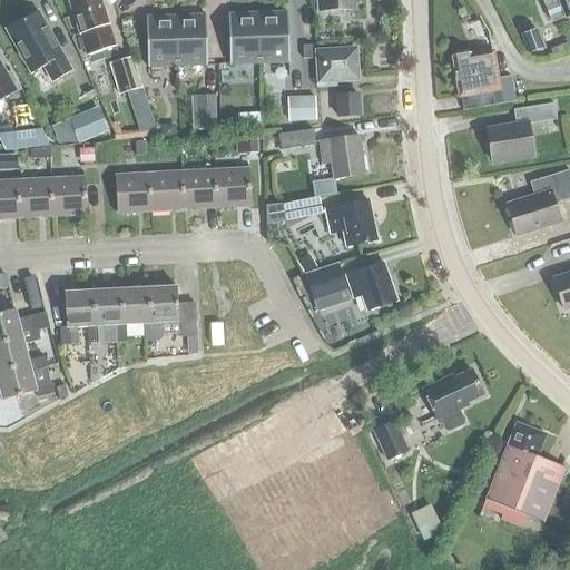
[(108,27),(109,26),(99,0),(69,0),(70,1),(68,1),(79,36),(81,36),(88,57),(102,51),(105,59),(117,56),(108,27)]
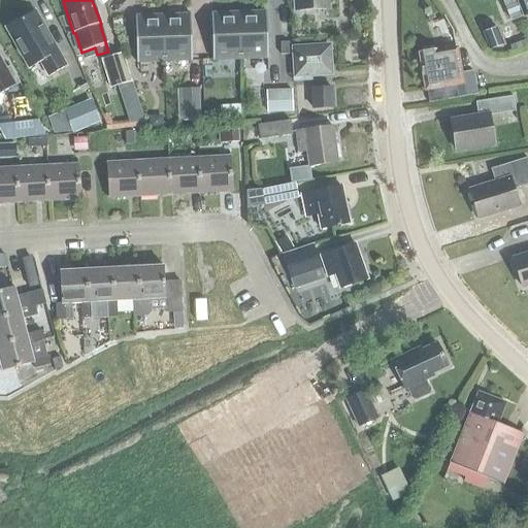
[(291,0),(293,11),(331,9),(330,0),(291,0)]
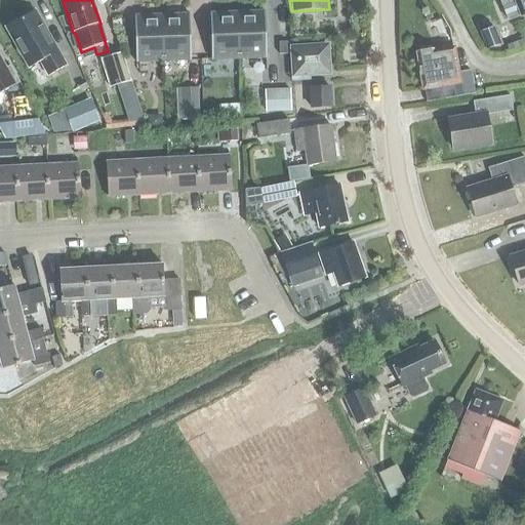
[(524,0),(500,0),(508,19),(519,15),(520,18),(524,15),(524,0)]
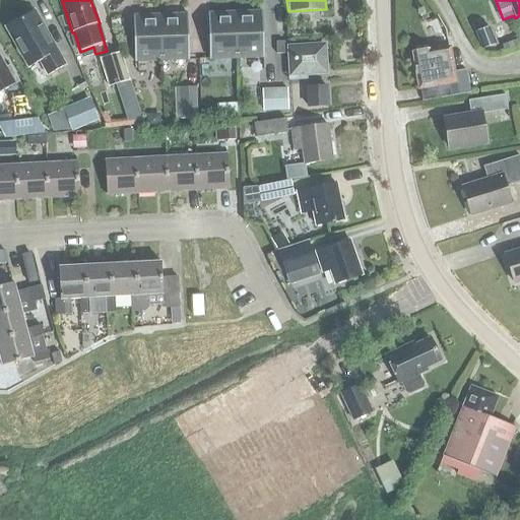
[(65,66),(34,11),(17,20),(16,18),(6,24),(8,26),(5,27),(16,47),(14,49),(19,58),(22,57),(28,69),(40,63),(48,76),(65,66)]
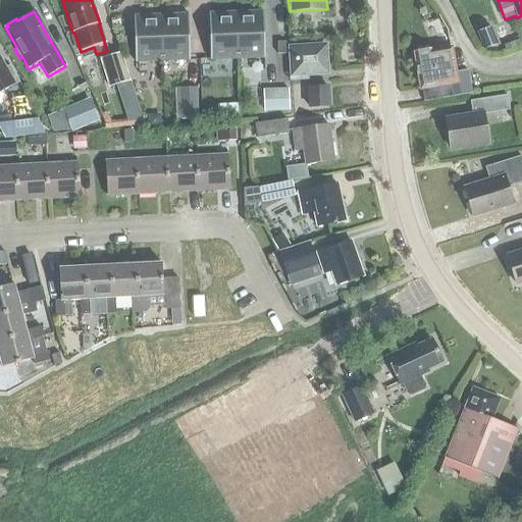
[(236,12),(238,60),(265,60),(264,11),(236,12)]
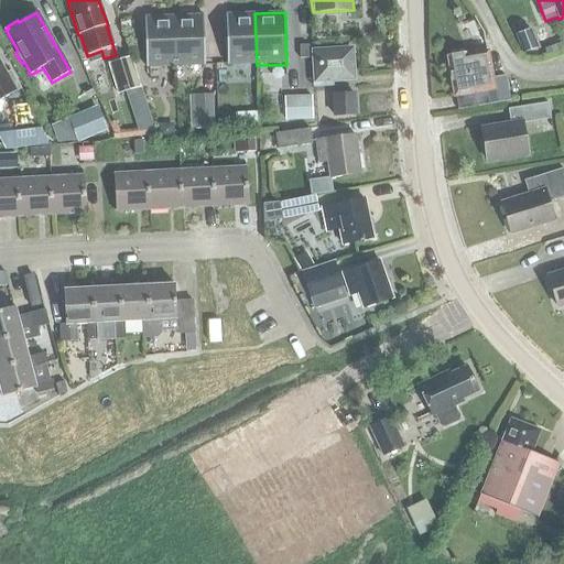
[(227,66),(257,65),(255,13),(225,13),(227,66)]
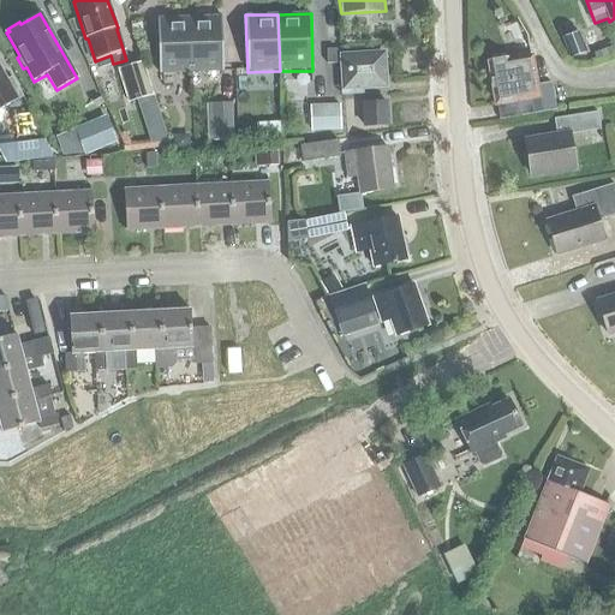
[(159,76),(191,75),(190,17),(157,18),(159,76)]
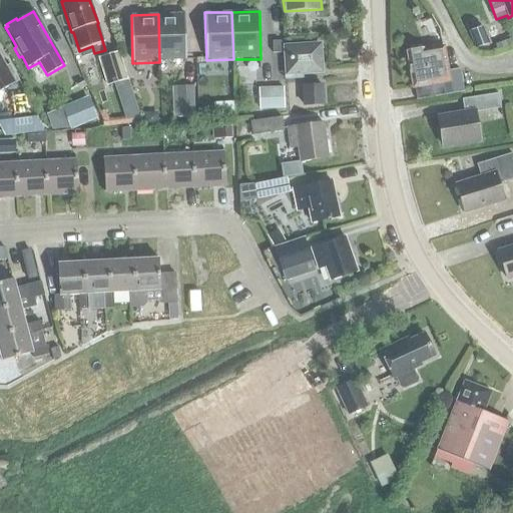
[(158,14),(159,62),(186,61),(185,14),(158,14)]
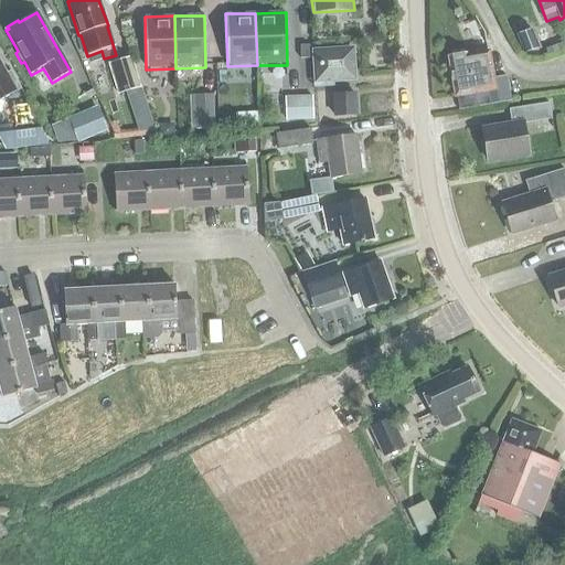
[(524,53),(539,48),(532,30),(518,35),(524,53)]
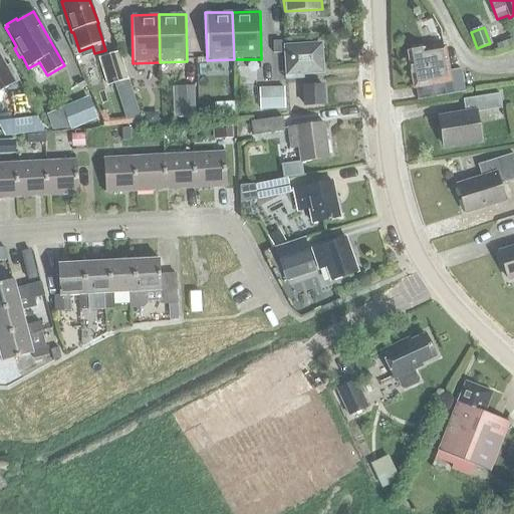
[(273,53),(281,53),(280,41),(272,42),(273,53)]
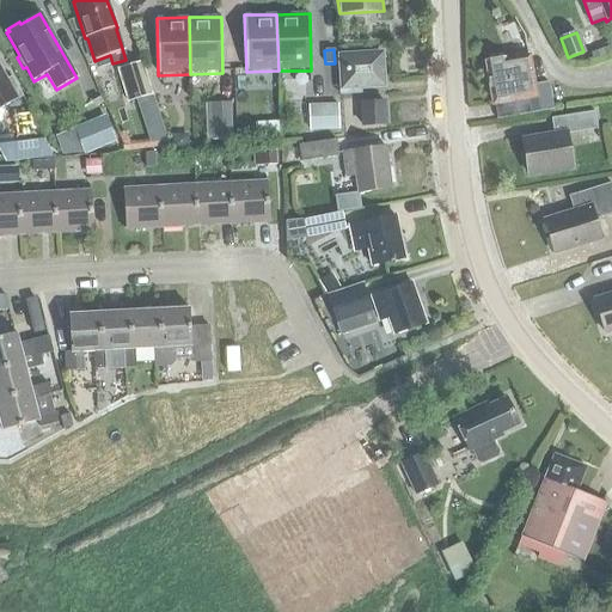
[(527,56),(526,53),(513,55),(514,59),(506,60),(503,60),(500,56),(489,57),(487,62),(485,63),(493,105),(536,98),(538,114),(552,111),(548,83),(534,84),(530,56),(527,56)]
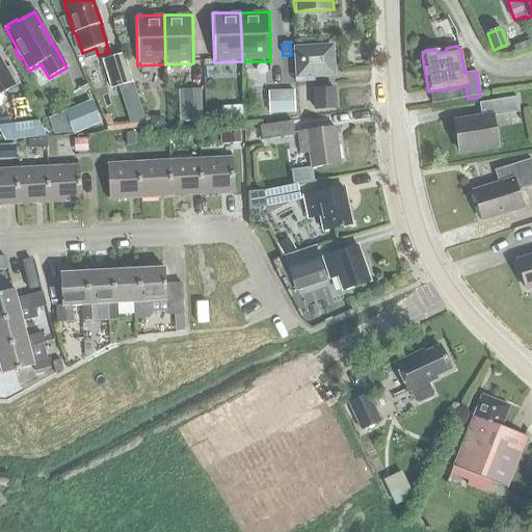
[(297,81),(311,81),(311,76),(333,75),(331,47),(296,50),(297,81)]
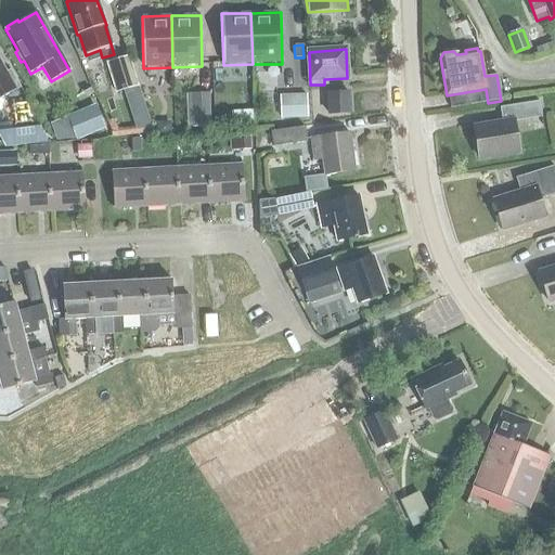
[(115,93),(138,87),(129,55),(106,63),(115,93)]
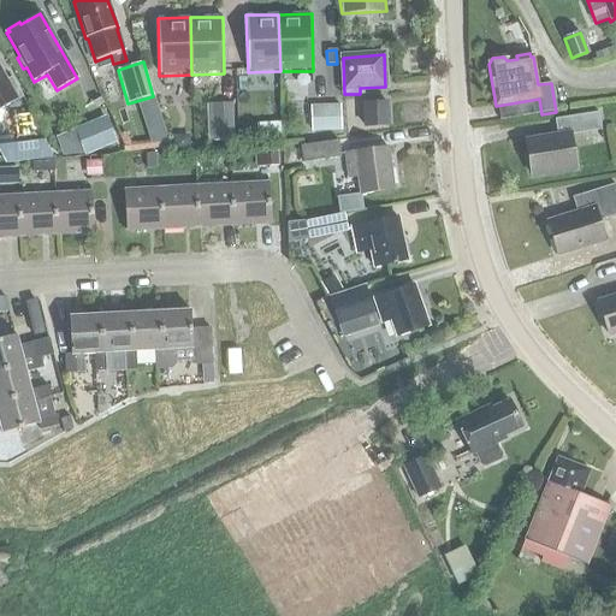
[(0,110),(5,107),(23,98),(11,78),(6,81),(0,69),(0,110)]
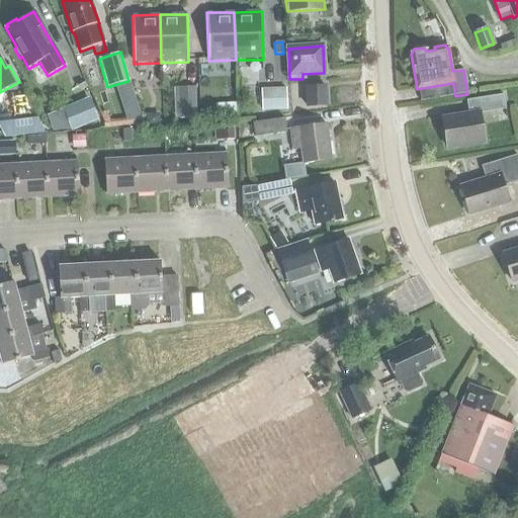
[(307,107),(326,106),(325,86),(306,87),(307,107)]
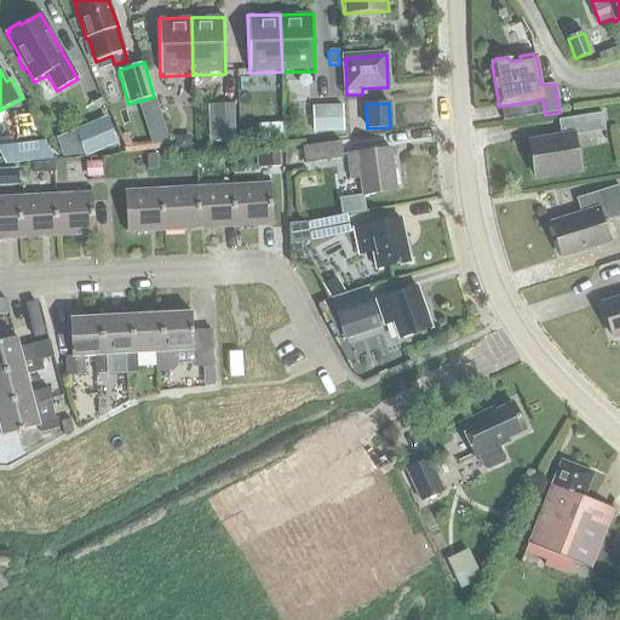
[(213,105),(214,142),(234,142),(233,104),(213,105)]
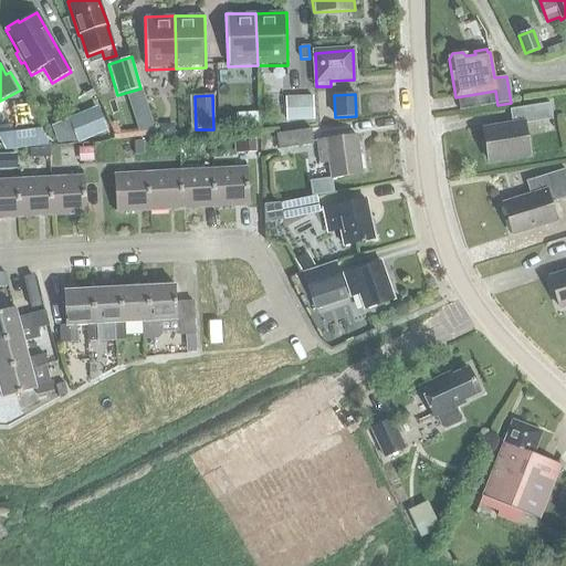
[(285,122),(314,121),(313,96),(285,97),(285,122)]
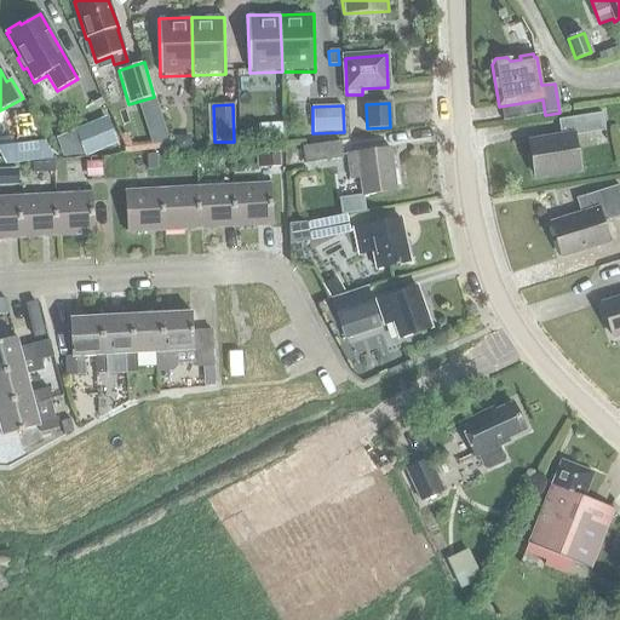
[(535,174),(580,167),(574,135),(604,130),(602,112),(558,119),(561,135),(529,139),(535,174)]
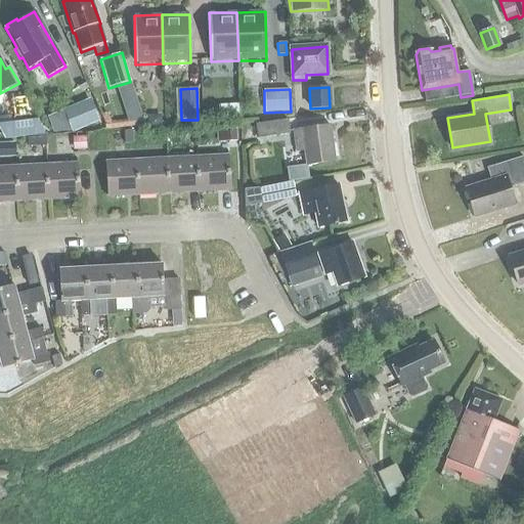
[(164,129),(165,98),(144,98),(143,128),(164,129)]
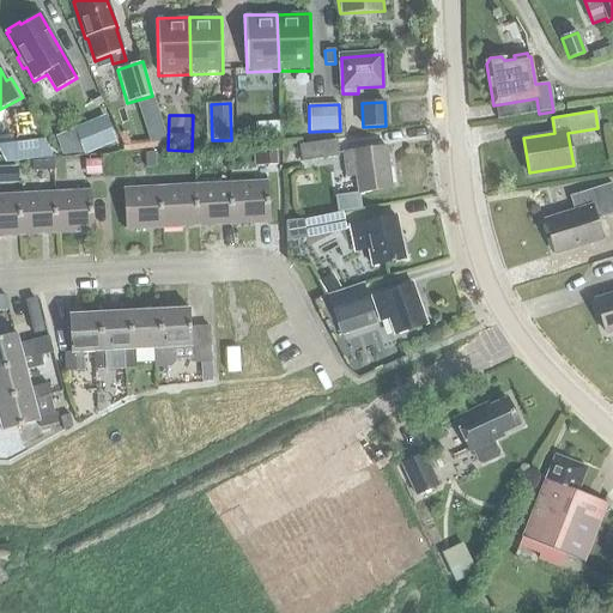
[(114,140),(105,120),(74,133),(83,153),(114,140)]
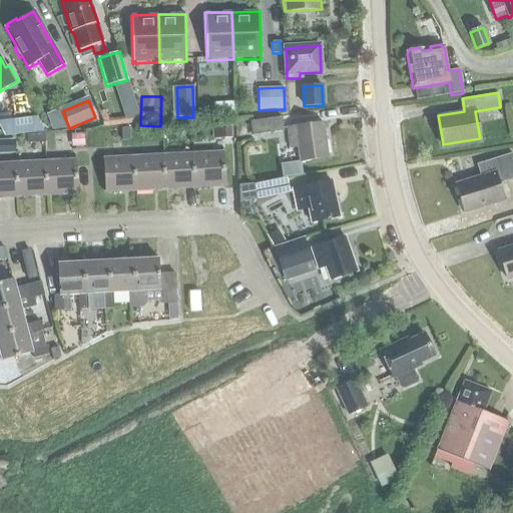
[(231,102),(221,102),(221,115),(231,115),(231,102)]
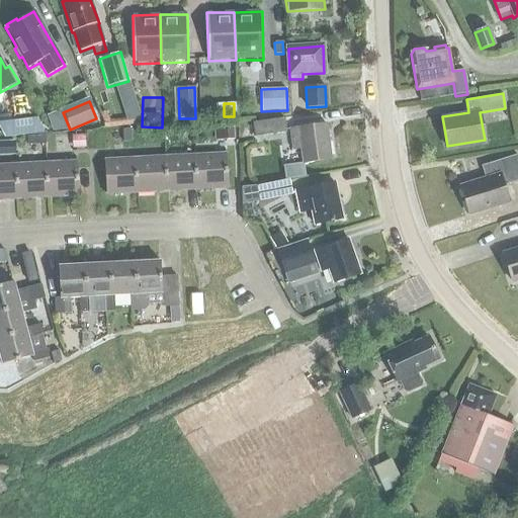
[(254,138),(286,133),(284,118),(252,123),(254,138)]
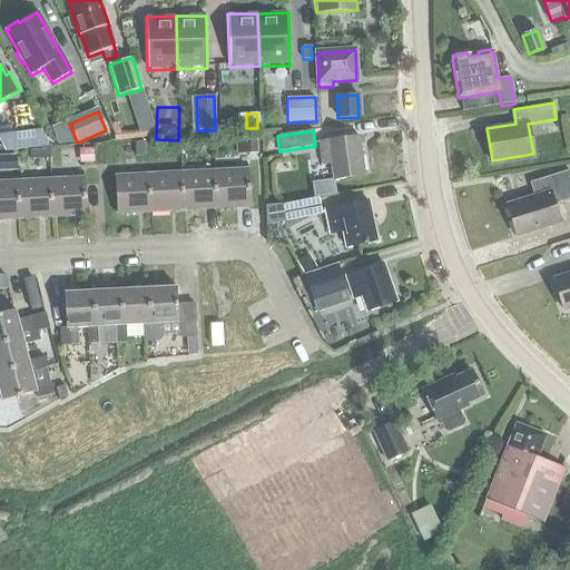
[(364,176),(359,137),(318,143),(322,166),(331,165),(333,180),(364,176)]
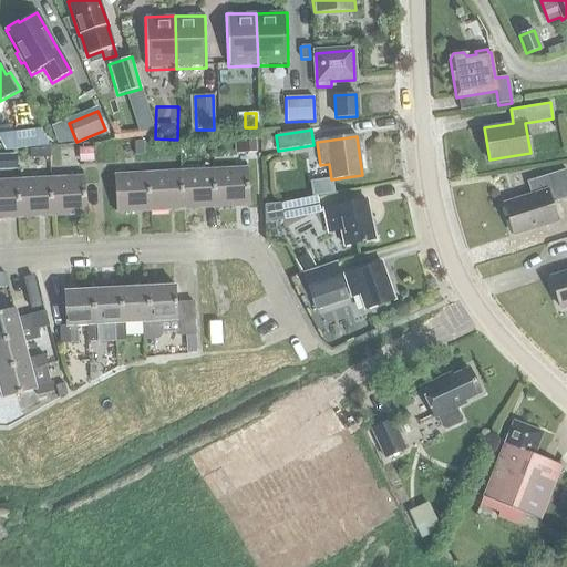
[(256,151),(256,140),(241,141),(241,152),(256,151)]
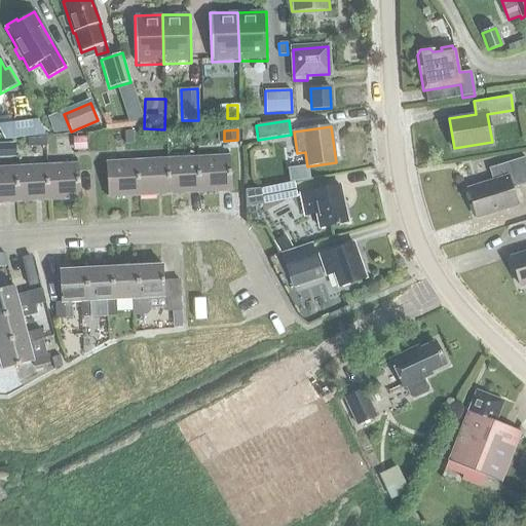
[(125,145),(134,144),(134,132),(124,132),(125,145)]
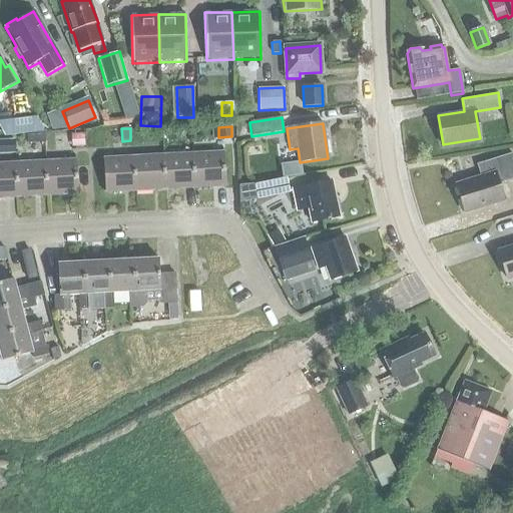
[(71,147),(85,146),(84,133),(71,134),(71,147)]
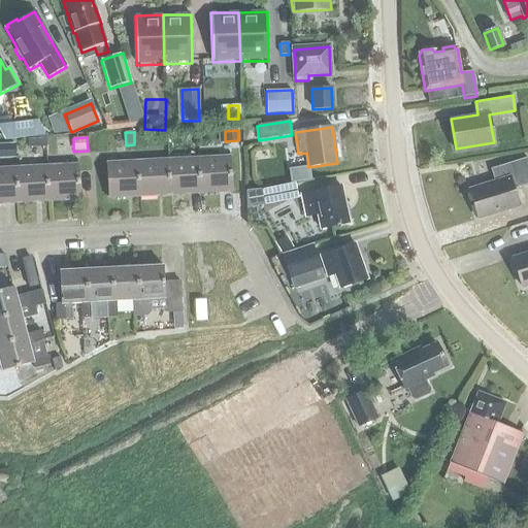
[(0,161),(19,160),(18,143),(0,143),(0,161)]
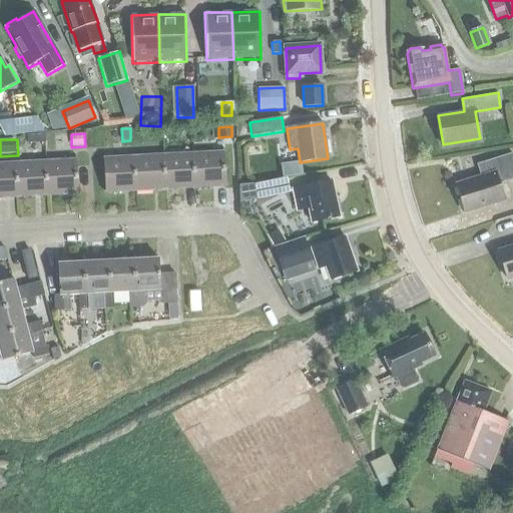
[(193,154),(194,188),(225,186),(223,152),(193,154)]
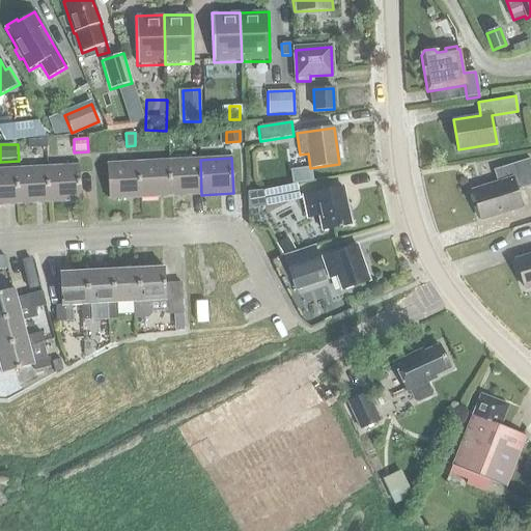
[(480,220),(521,207),(515,190),(530,185),(530,162),(530,159),(494,169),(498,183),(471,191),(480,220)]
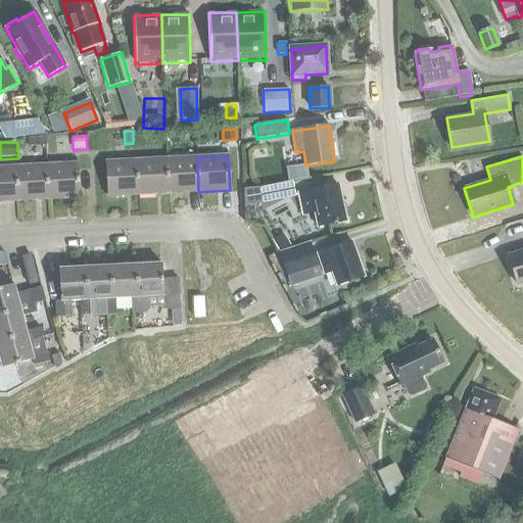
[(169,194),(198,192),(197,157),(167,159),(169,194)]
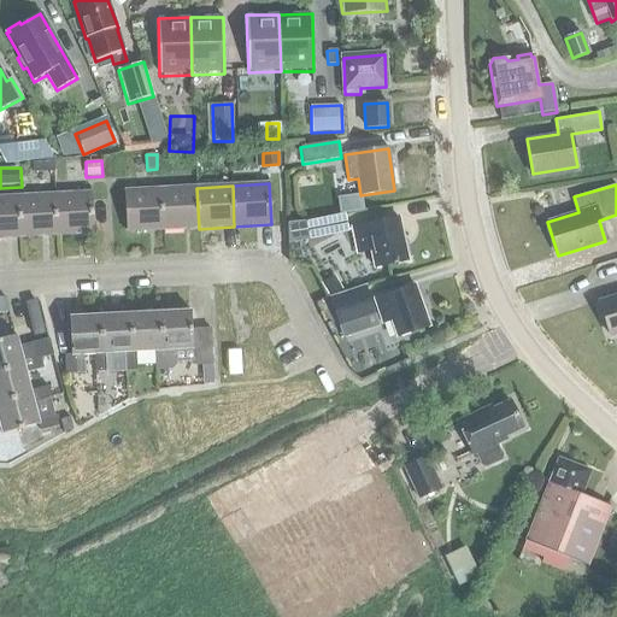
[(163,230),(199,229),(197,188),(162,189),(163,230)]
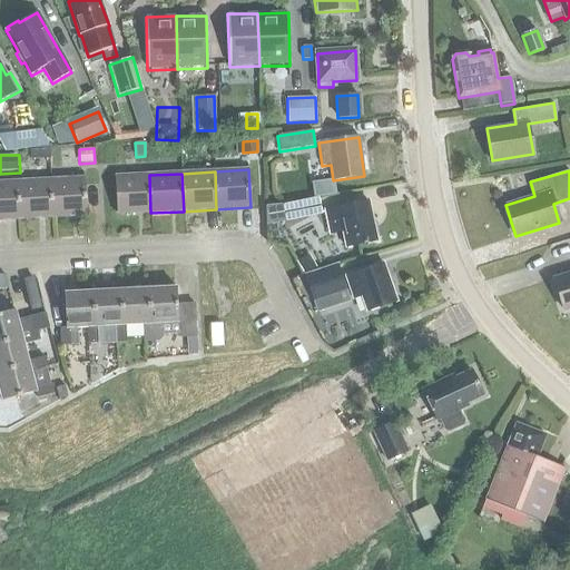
[(117,215),(150,213),(149,175),(115,177),(117,215)]
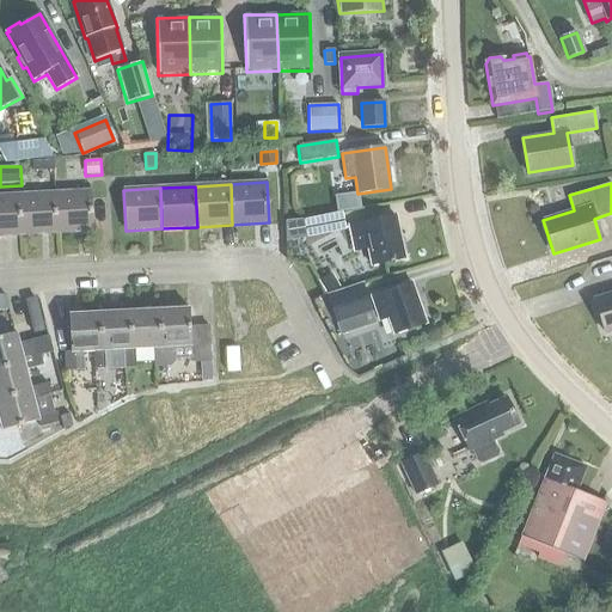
[(54,194),(56,234),(92,232),(90,191),(54,194)]
